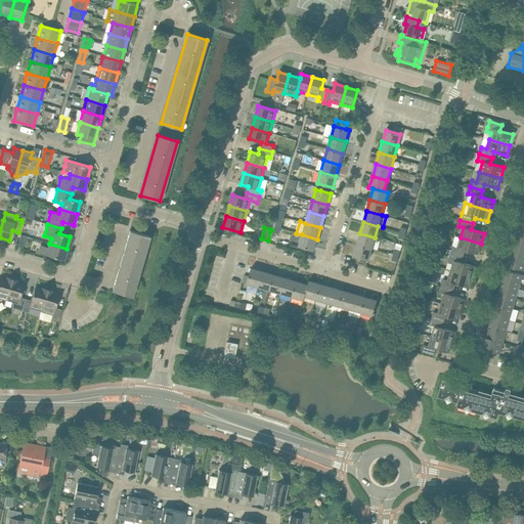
[(149,236),(130,230),(113,291),(132,296),(149,236)]
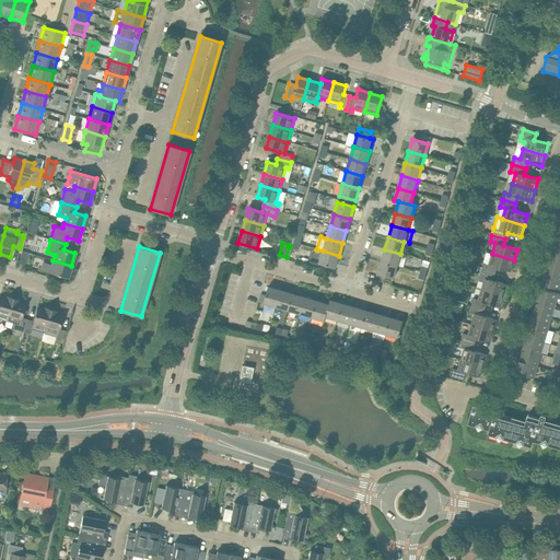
[(559,263),(559,249),(552,247),(549,260),(559,263)]
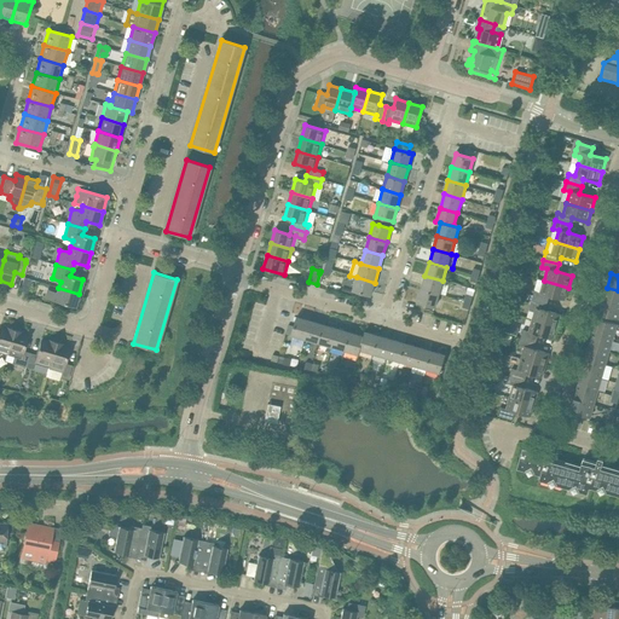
[(439,294),(443,281),(424,276),(421,289),(439,294)]
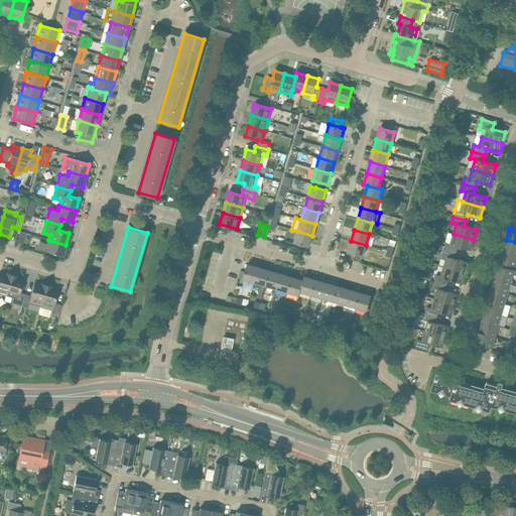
[(23,244),(26,235),(26,233),(20,231),(20,233),(17,242),(23,244)]
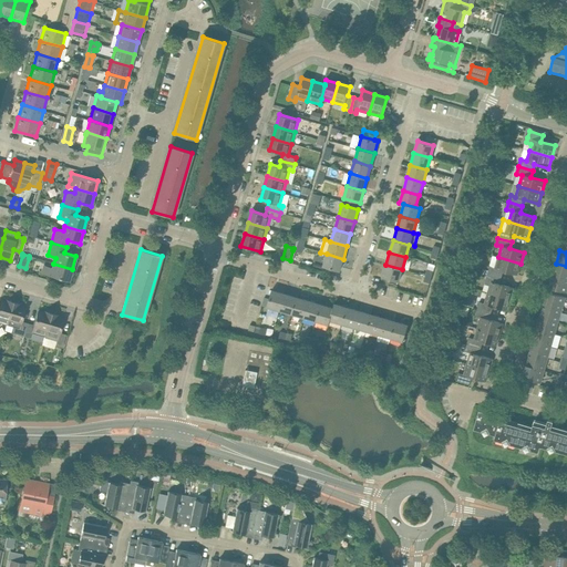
[(340,271),(343,259),(327,254),(323,266),(340,271)]
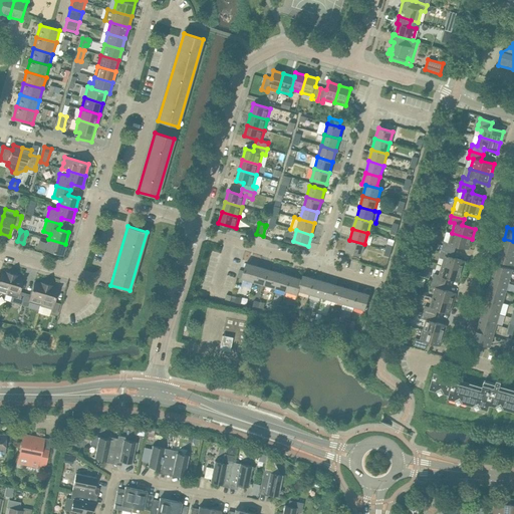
[(469,249),(472,239),(452,233),(449,243),(444,241),(442,248),(455,251),(456,245),(469,249)]
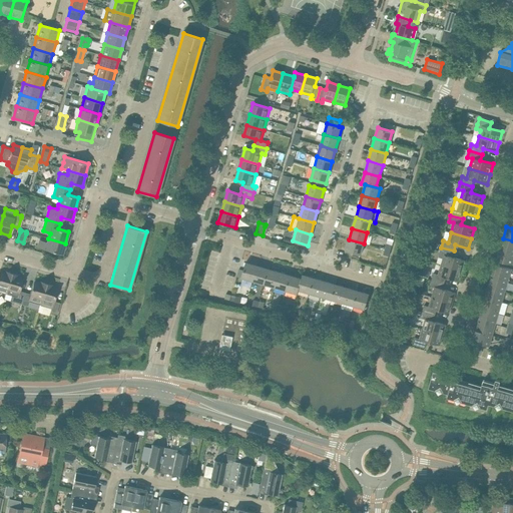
[(62,254),(65,243),(48,238),(47,242),(39,241),(38,247),(62,254)]
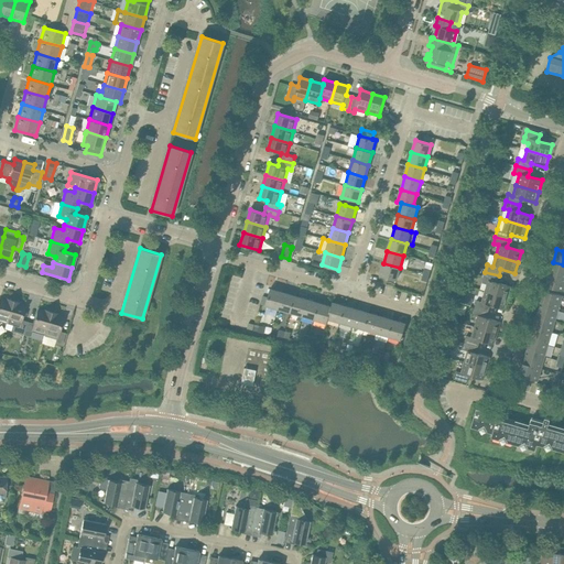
[(563,278),(563,264),(553,262),(549,274),(563,278)]
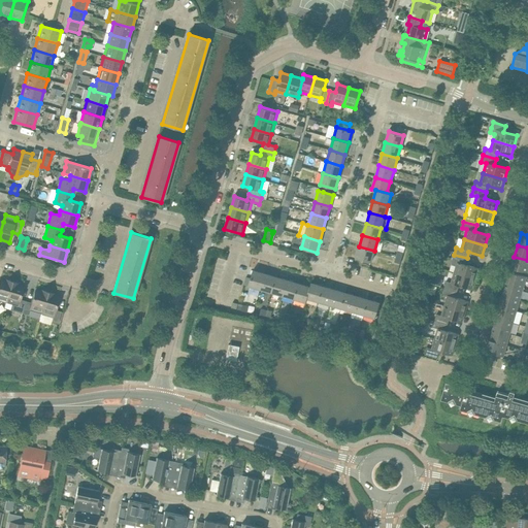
[(371,262),(374,251),(359,246),(356,258),(371,262)]
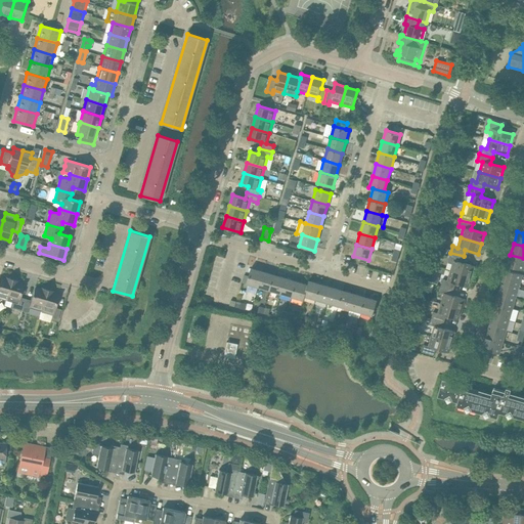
[(462,262),(464,256),(450,253),(448,261),(449,263),(452,264),(450,270),(472,276),(475,266),(462,262)]
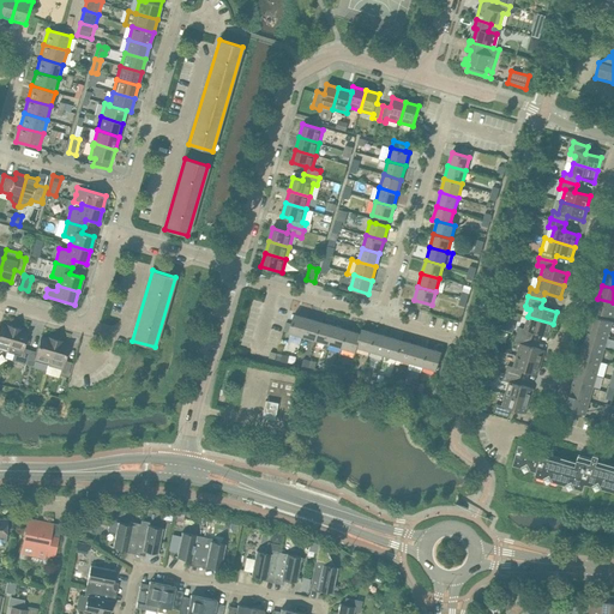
[(613,317),(613,315),(613,302),(597,299),(594,312),(613,317)]
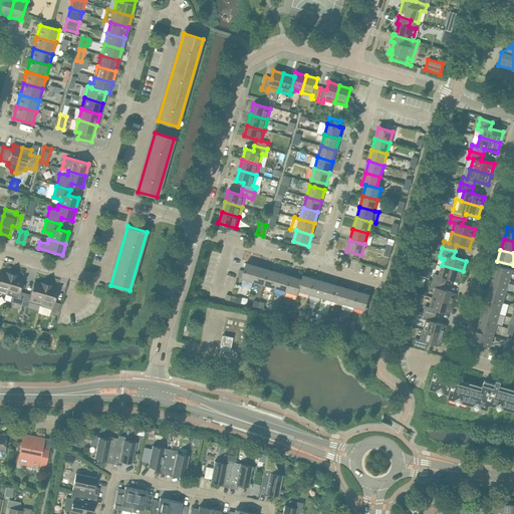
[(253,281),(257,266),(246,263),(242,278),(253,281)]
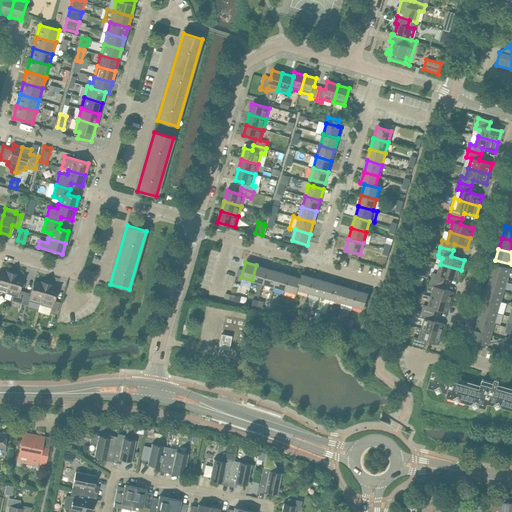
[(458,280),(461,270),(440,264),(437,274),(433,273),(431,279),(443,283),(445,277),(458,280)]
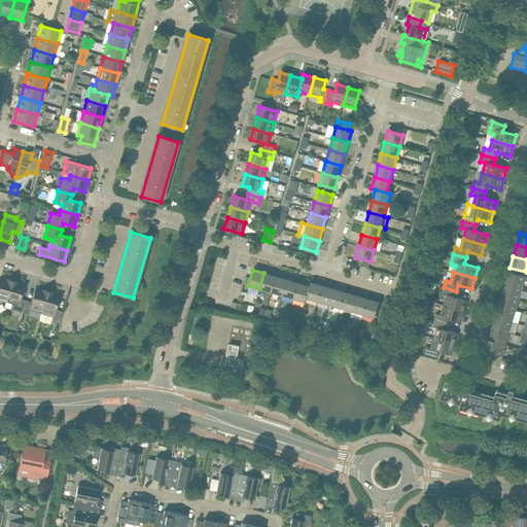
[(526,276),(508,272),(505,283),(522,287),(526,276)]
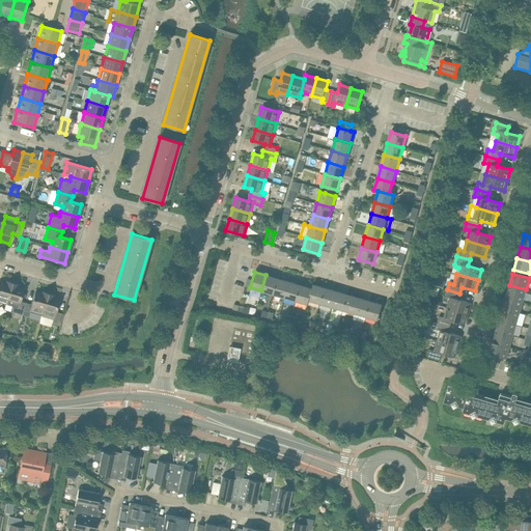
[(273,294),(277,278),(266,275),(261,290),(273,294)]
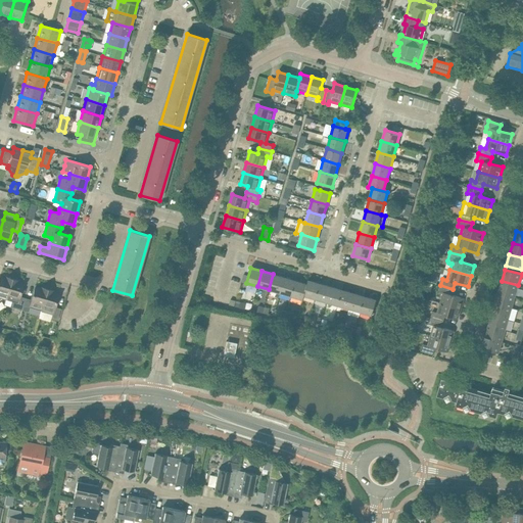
[(280,292),(284,278),(273,274),(269,289),(280,292)]
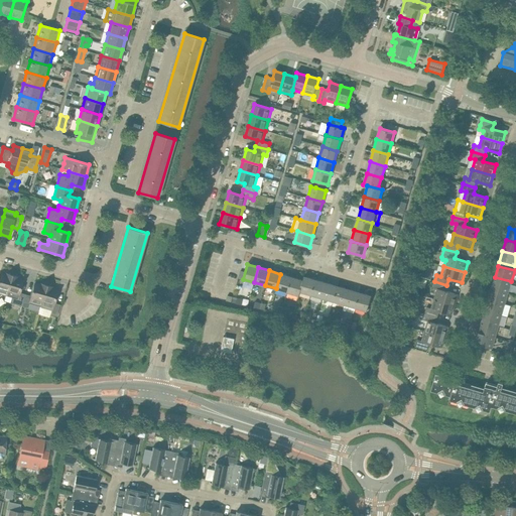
[(6,295),(12,275),(6,273),(5,274),(0,272),(0,293),(6,295)]
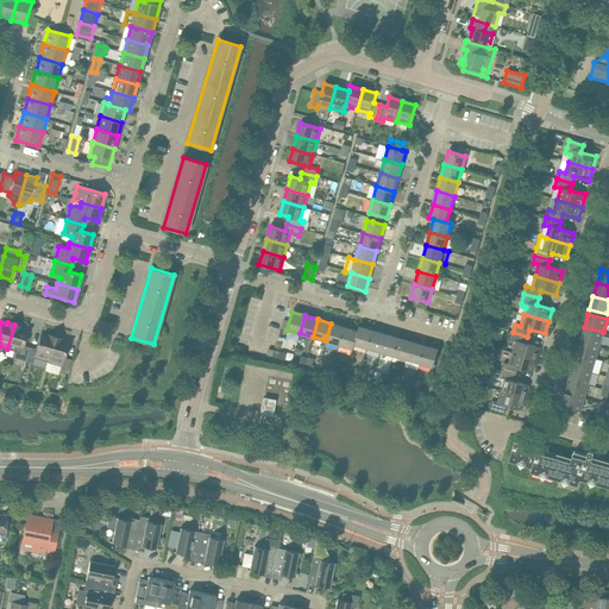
[(339,345),(344,327),(331,324),(326,340),(339,345)]
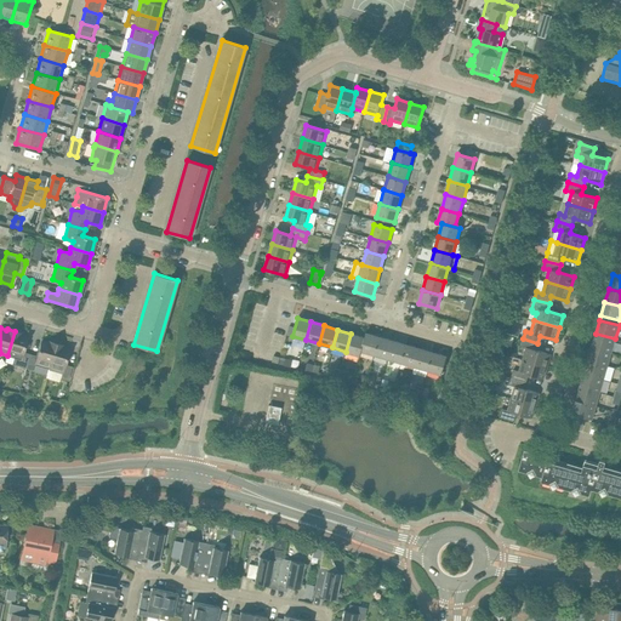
[(22,334),(15,331),(7,355),(15,358),(12,364),(27,369),(30,354),(23,352),(28,336),(22,335),(22,334)]
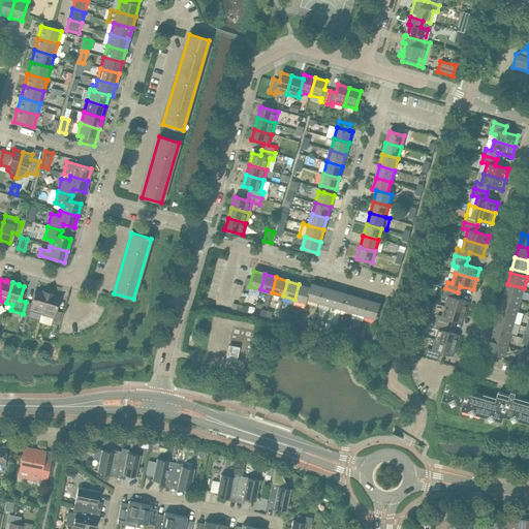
[(319,302),(323,287),(312,283),(311,287),(308,299),(319,302)]
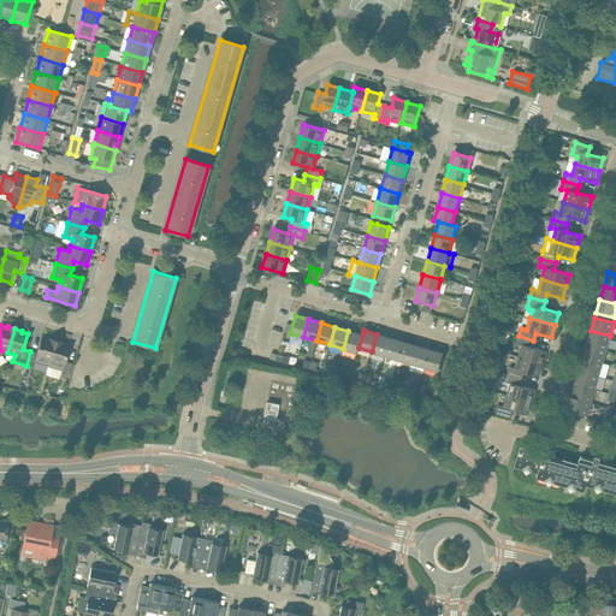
[(359,348),(362,335),(348,331),(343,349),(357,353),(359,348)]
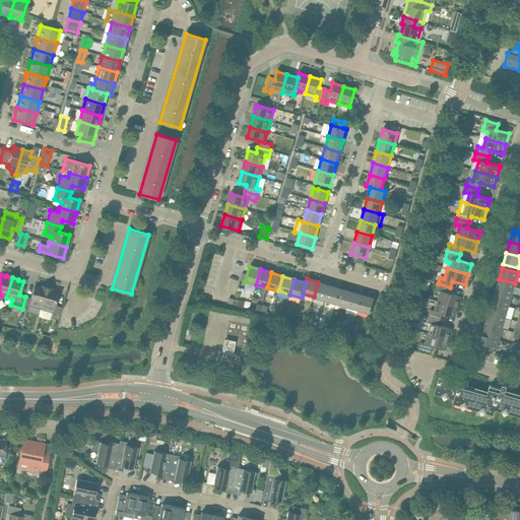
[(512,296),(515,283),(499,279),(496,290),(512,296)]
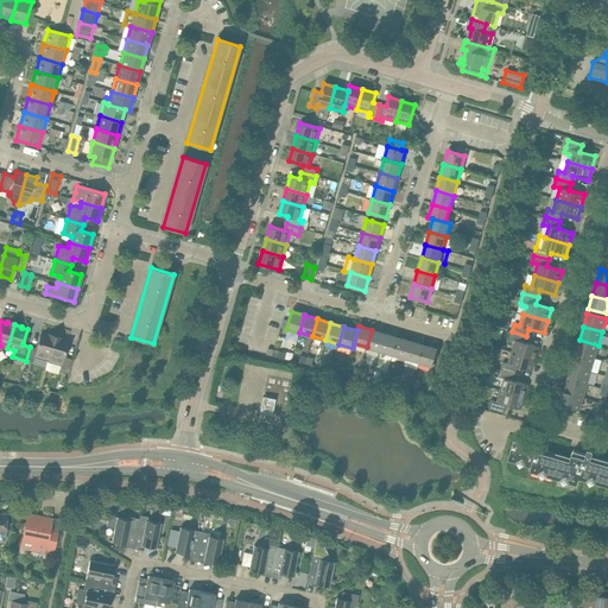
[(380,352),(385,334),(372,330),(367,347),(380,352)]
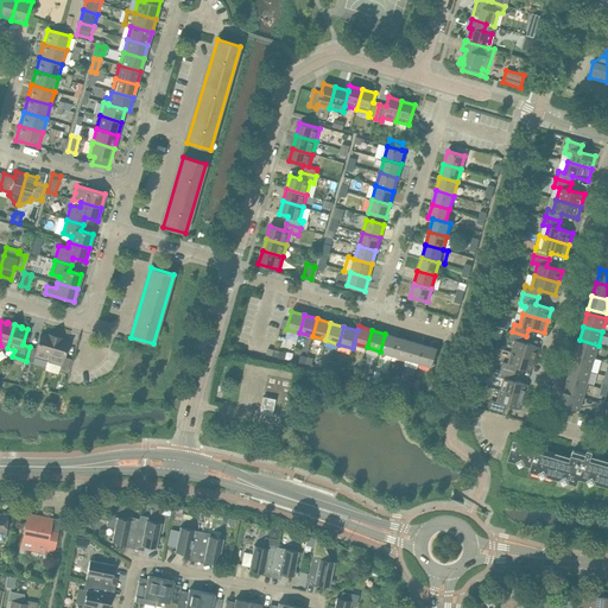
[(525,342),(526,336),(512,331),(510,339),(515,340),(512,352),(536,359),(539,347),(525,342)]
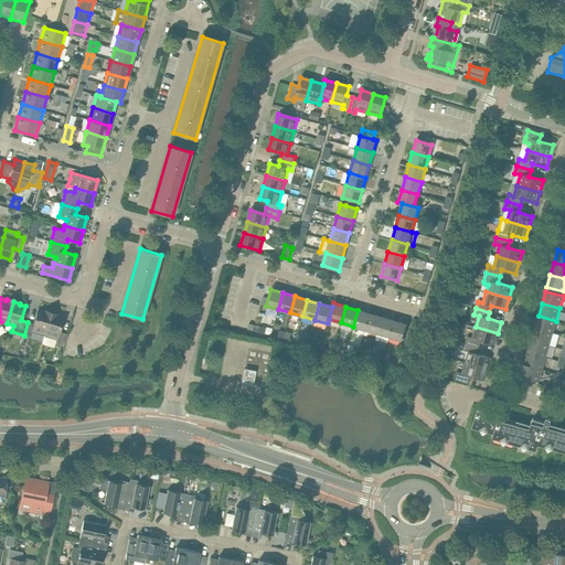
[(44,337),(51,312),(44,310),(44,311),(38,310),(34,324),(28,322),(24,336),(31,337),(32,331),(44,334),(44,337)]
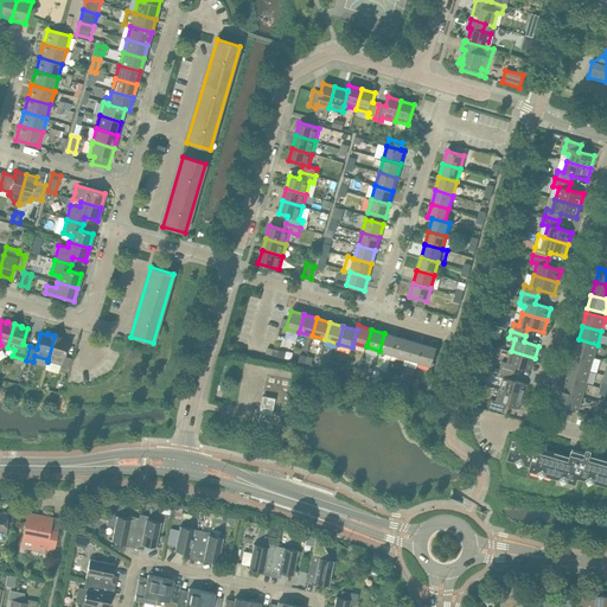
[(393,355),(397,337),(384,333),(379,351),(393,355)]
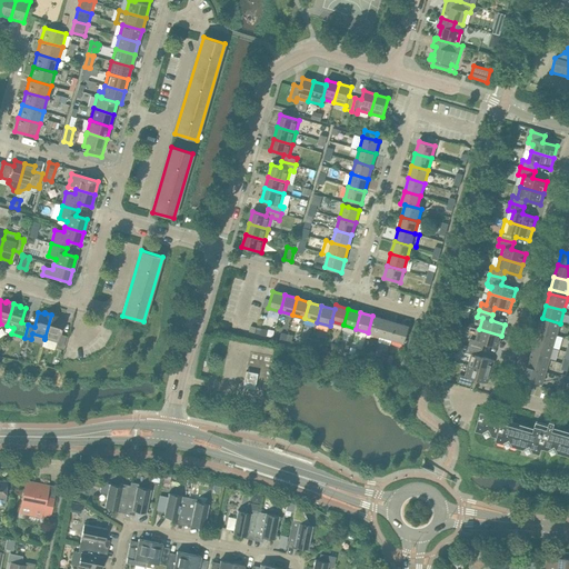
[(58,317),(51,315),(45,339),(57,342),(56,347),(62,349),(67,336),(60,333),(63,319),(58,318),(58,317)]
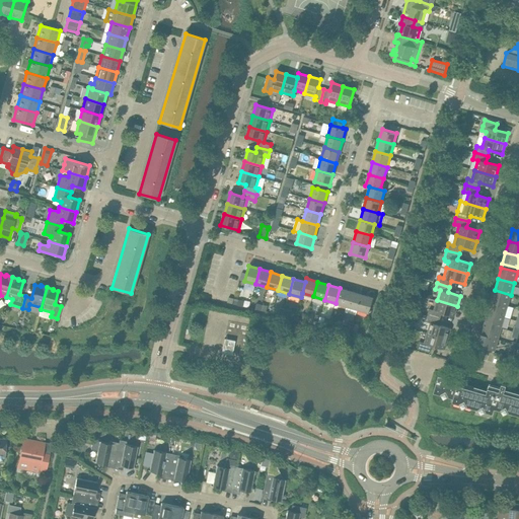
[(347,306),(351,291),(340,288),(336,303),(347,306)]
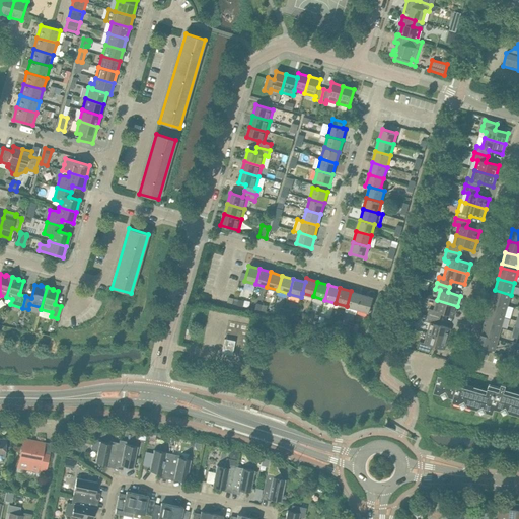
[(508,306),(511,295),(495,290),(491,301),(508,306)]
